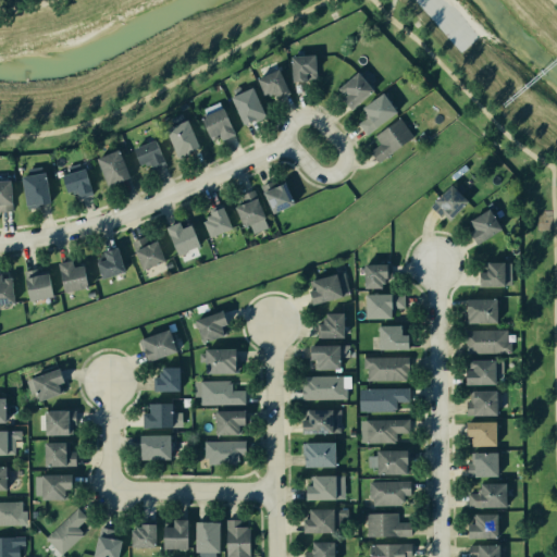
[(292,57),(317,56),(317,70),(318,81),(308,82),(293,82),(292,57)]
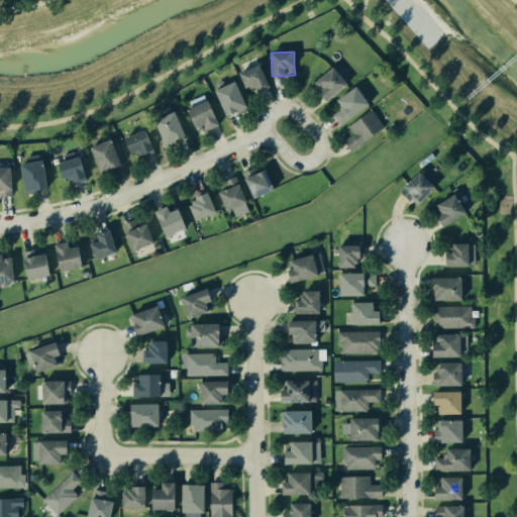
[(238,73),(260,64),(269,85),(255,91),(253,86),(250,88),(248,85),(244,87),(238,73)]
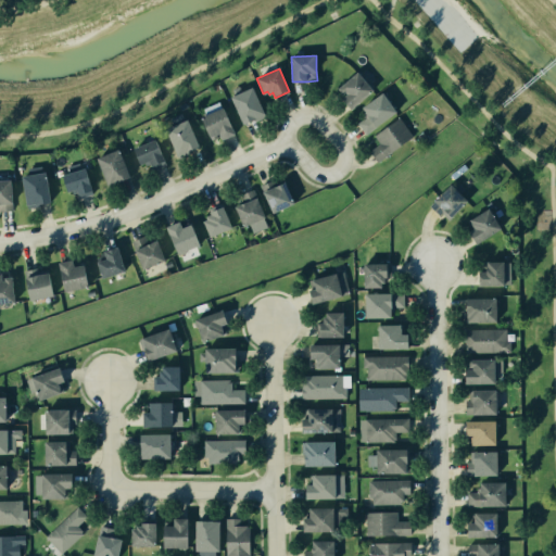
[(338,88),(358,72),(373,90),(350,108),(342,98),(343,96),(338,88)]
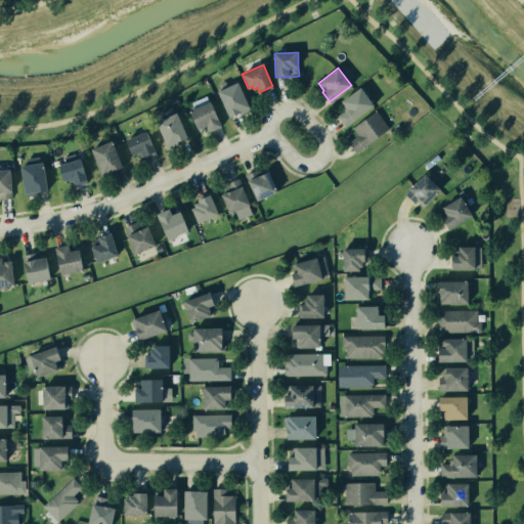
[(217,91),(238,82),(251,108),(228,118),(217,91)]
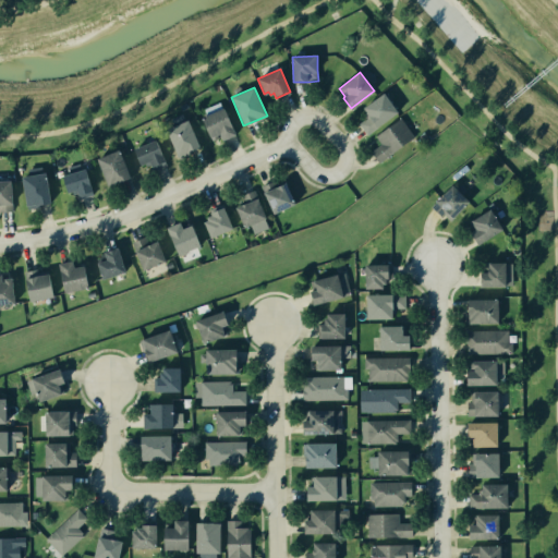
[(364,107),(384,93),(397,112),(366,134),(359,123),(370,116),(364,107)]
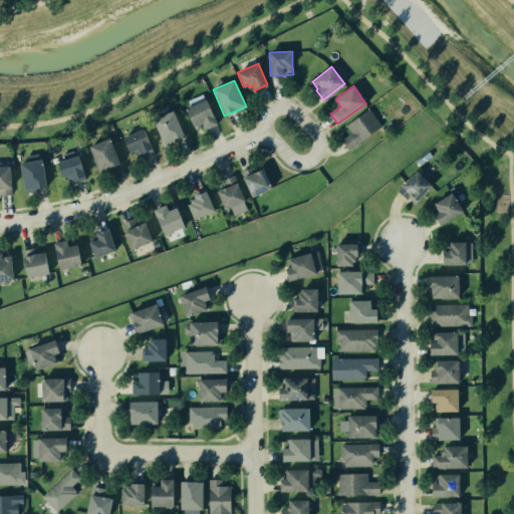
[(185,107),(206,98),(217,122),(204,129),(202,122),(194,126),(185,107)]
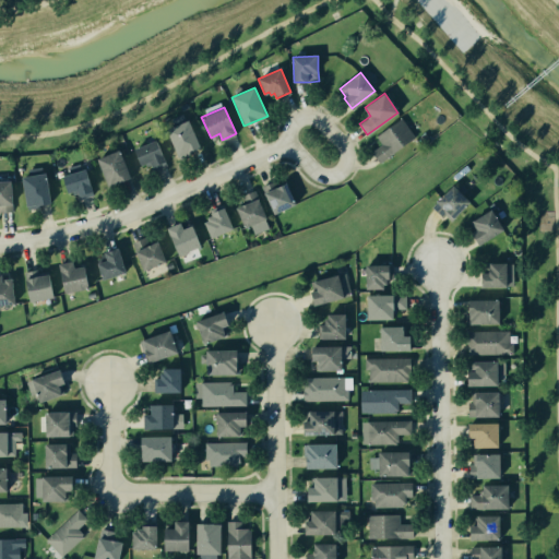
[(169,119),(185,113),(200,147),(178,156),(166,129),(173,126),(169,119)]
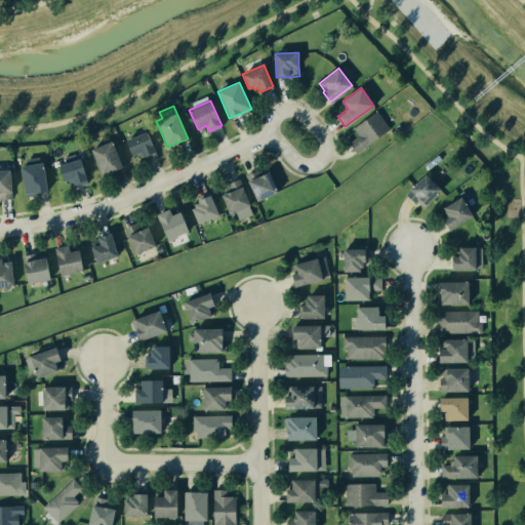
[(346,143),(358,133),(351,125),(373,110),(388,129),(353,154),(346,143)]
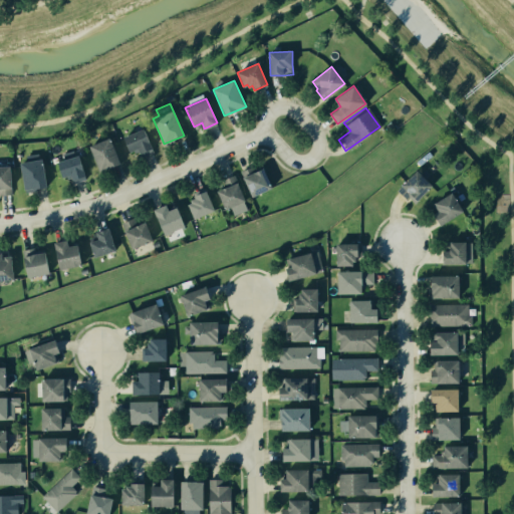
[(122,137),(144,127),(153,150),(140,155),(137,149),(130,152),(122,137)]
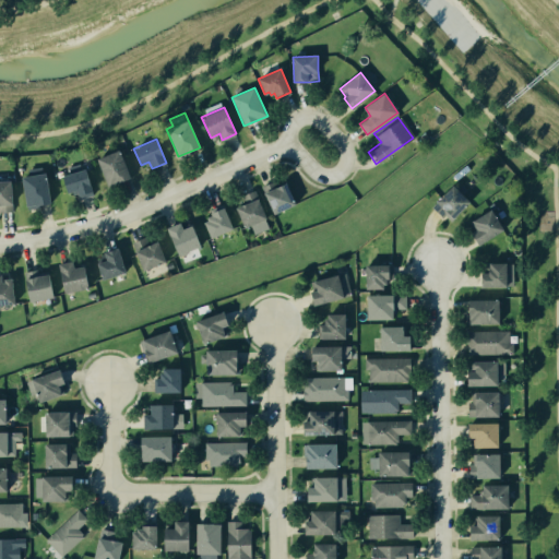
[(94,158),(120,150),(130,178),(105,188),(94,158)]
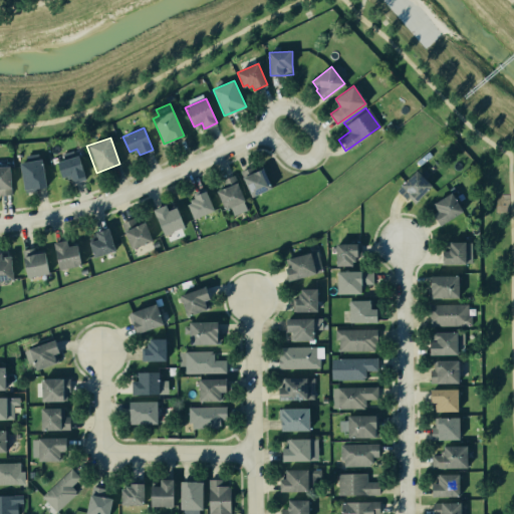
[(61,154),(73,150),(74,155),(78,154),(85,177),(72,181),(70,175),(62,177),(56,162),(63,160),(61,154)]
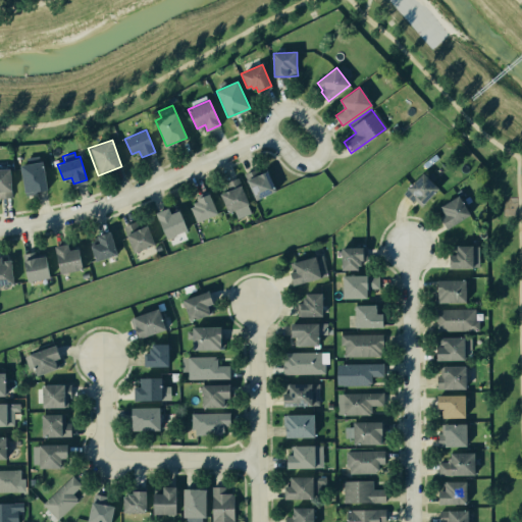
[(20,164),(43,162),(47,190),(23,193),(20,164)]
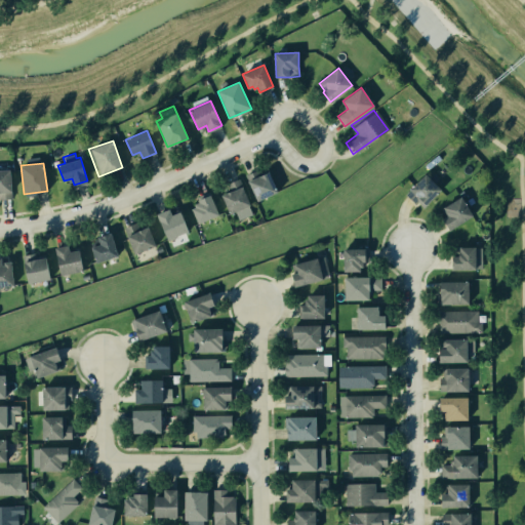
[(247,178),(267,169),(277,193),(256,201),(247,178)]
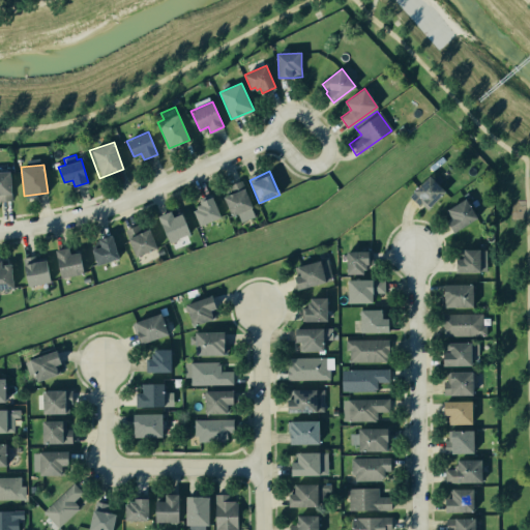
[(0,172),(10,172),(10,201),(0,201),(0,172)]
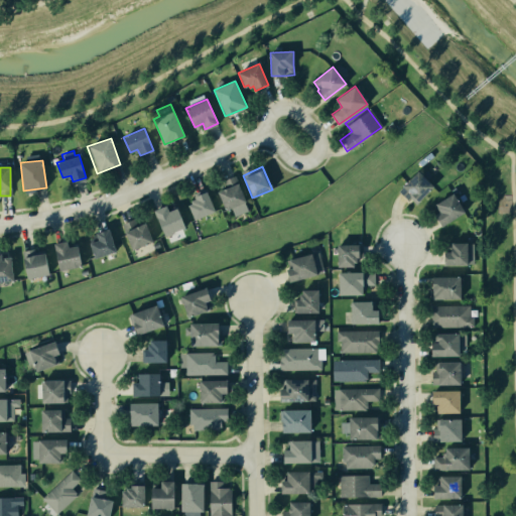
[(398,190),(418,172),(434,189),(417,205),(410,197),(407,200),(398,190)]
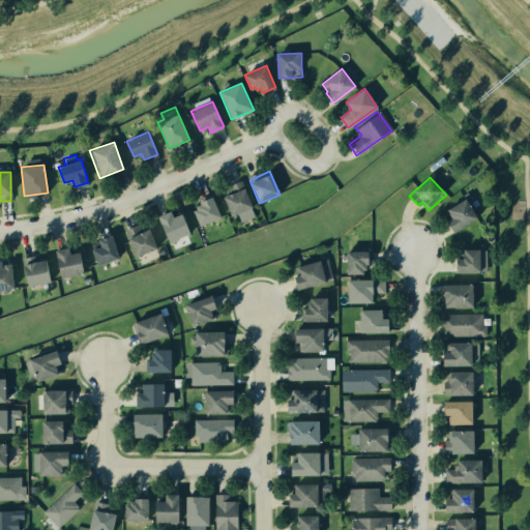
[(228,184),(240,179),(253,206),(231,215),(223,197),(231,193),(228,184)]
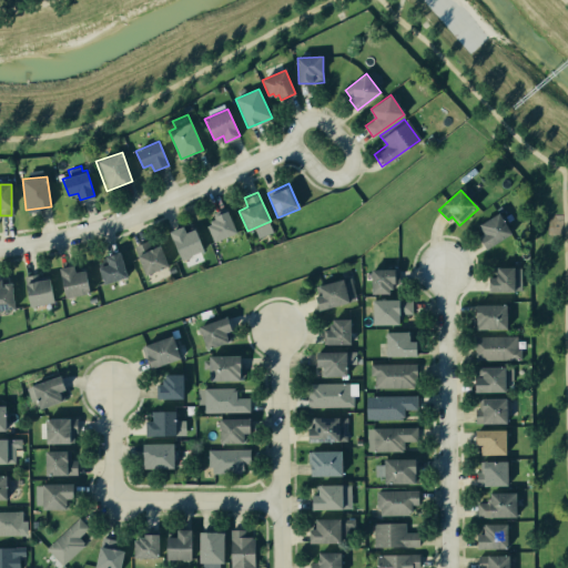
[(215,221),(211,211),(225,205),(235,231),(213,241),(206,224),(215,221)]
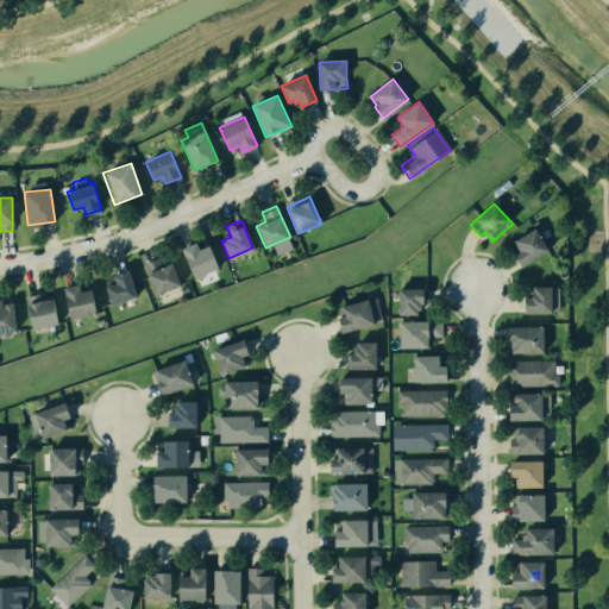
[(513,242),(534,228),(547,251),(522,267),(515,255),(520,251),(513,242)]
